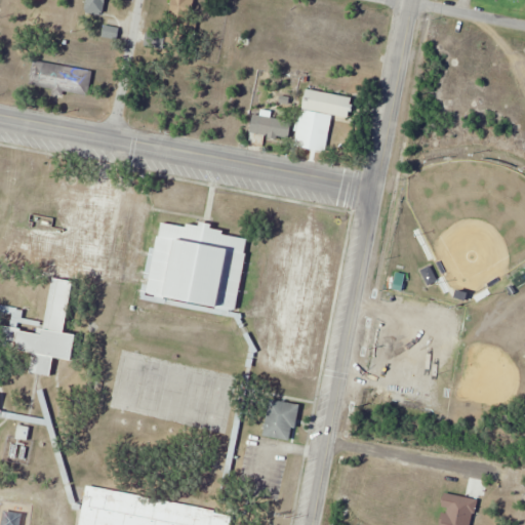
[(87,0),(86,10),(105,13),(108,0),(87,0)]
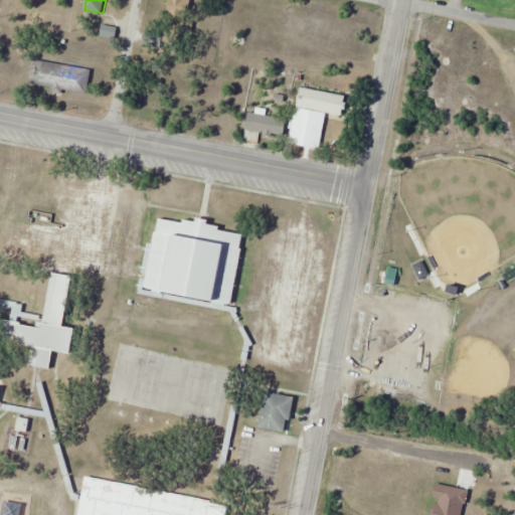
[(192,0),(170,0),(168,14),(188,19),(192,0)]
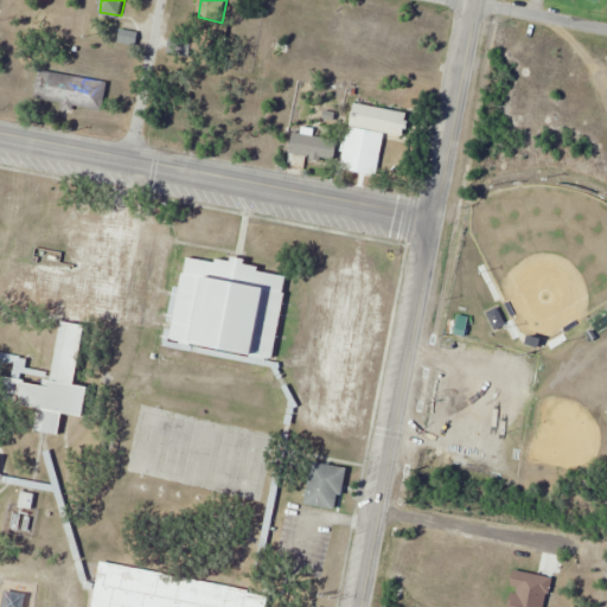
[(139,32),(122,29),(120,43),(136,45),(139,32)]
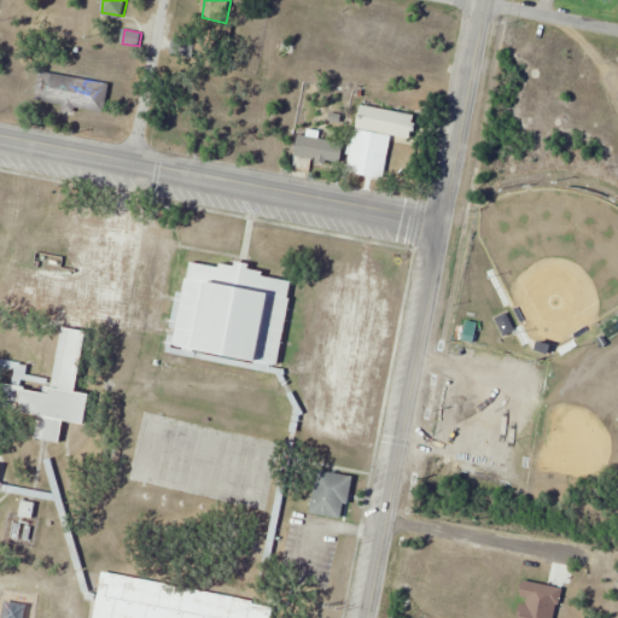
[(110,82),(41,70),(35,101),(104,114),(110,82)]
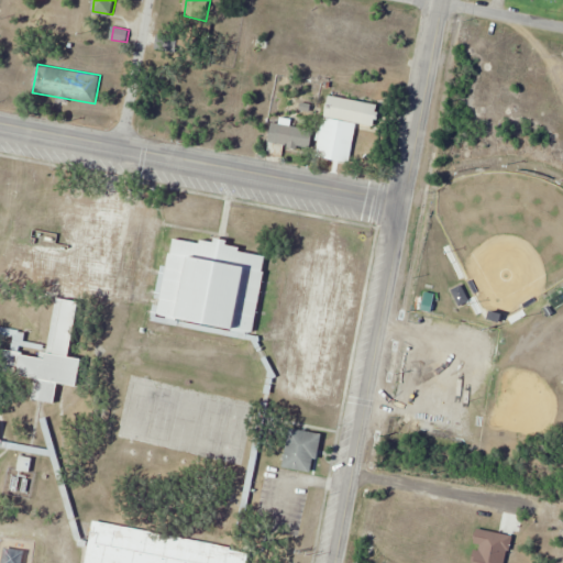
[(349,124),(341,163),(310,157),(317,119),(349,124)]
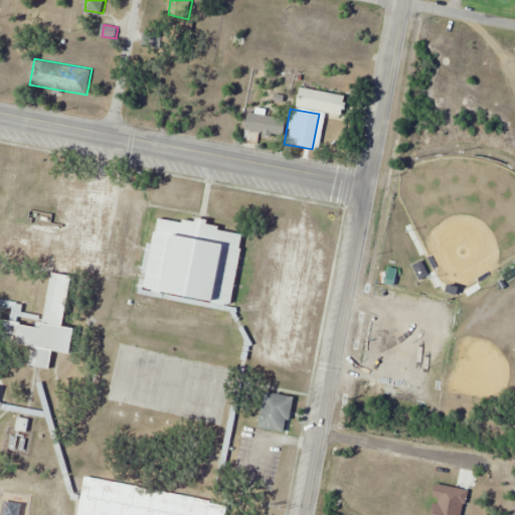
[(286,137),(288,115),(247,113),(245,143),(260,144),(261,135),(286,137)]
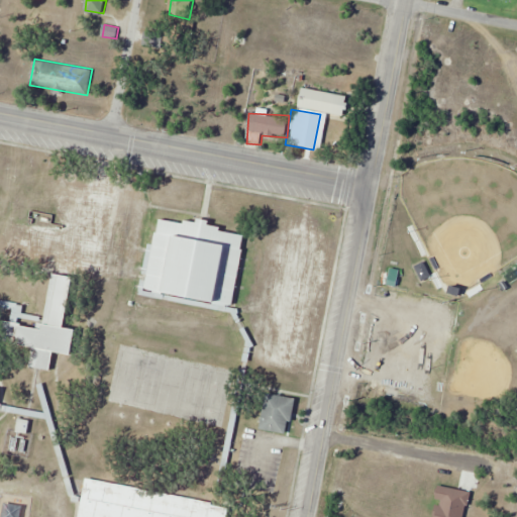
[(74,275),(64,327),(78,330),(74,353),(53,349),(49,370),(31,366),(35,346),(17,343),(0,339),(0,319),(20,323),(21,319),(45,323),(55,271),(22,265),(29,225),(65,231),(72,196),(140,209),(129,265),(78,255),(74,275)]
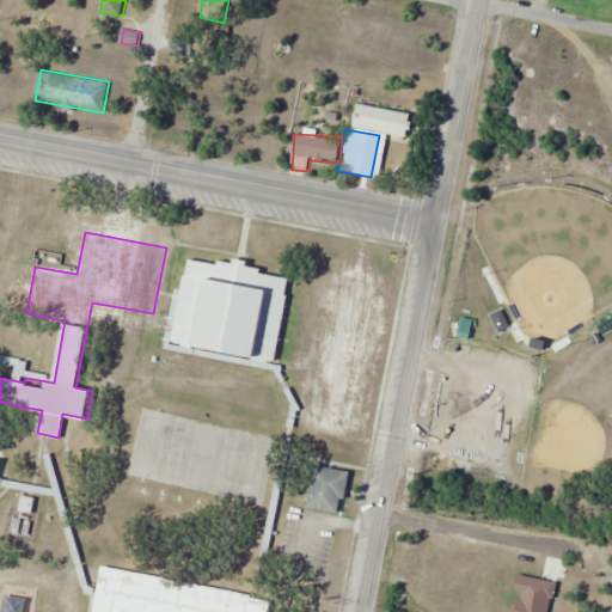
[(221,259),(236,262),(237,257),(250,259),(249,265),(262,268),(261,274),(291,279),(275,360),(173,341),(189,259),(220,265),(221,259)]
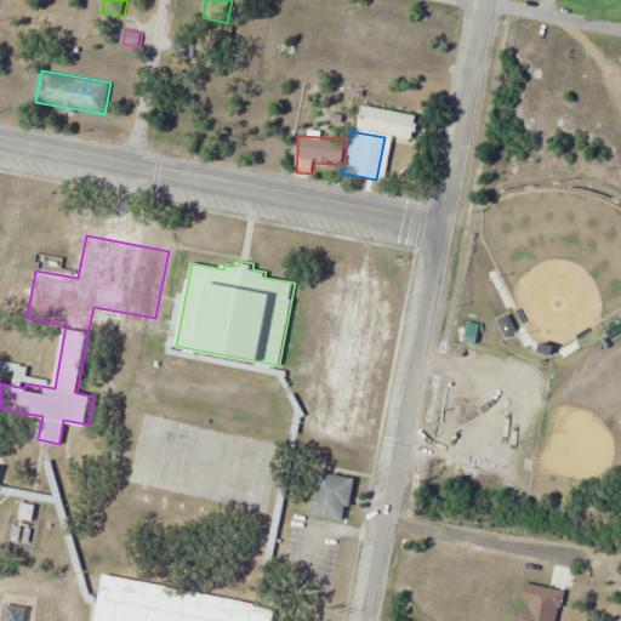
[(375,377),(365,429),(309,420),(320,362),(322,362),(320,302),(332,302),(331,289),(365,288),(389,297),(386,309),(399,314),(375,377)]
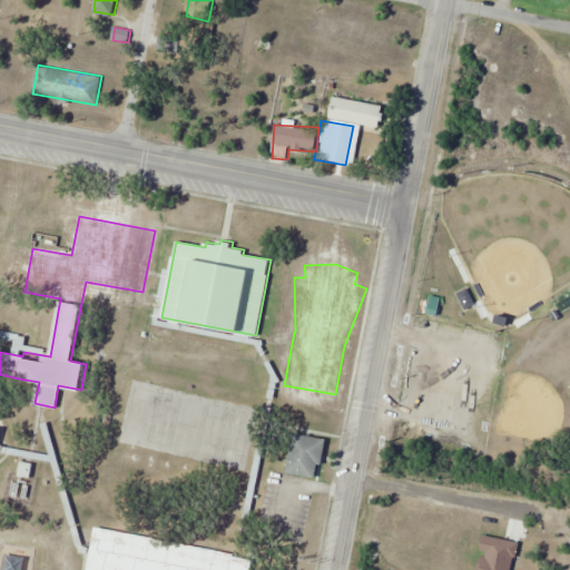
[(288,472),(295,434),(326,440),(322,463),(318,462),(316,477),(288,472)]
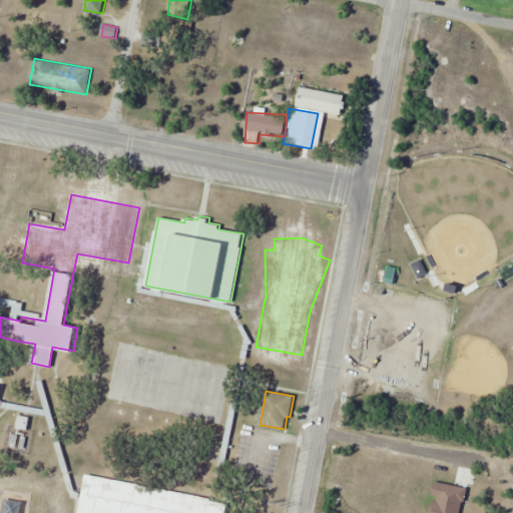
[(77,512),(85,476),(173,493),(228,503),(226,512),(77,512)]
